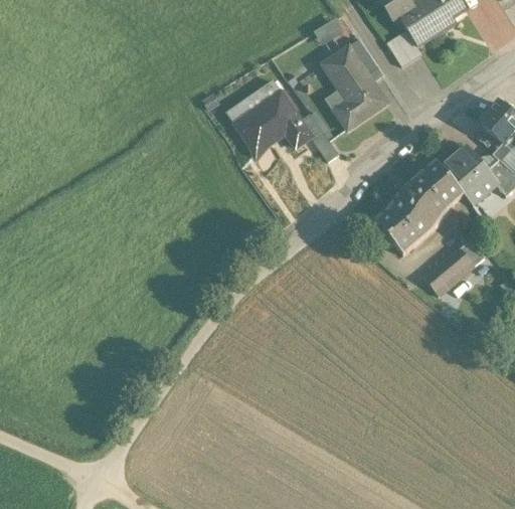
[(381,0),(392,18),(397,14),(397,13),(411,4),(408,0),(381,0)]
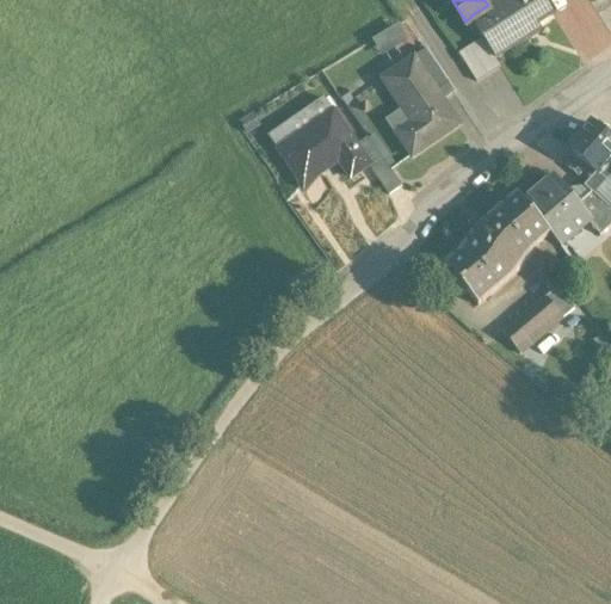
[(495,0),(488,5),(471,16),(471,17),(482,35),(495,54),(528,34),(524,28),(553,10),(547,0),(495,0)]
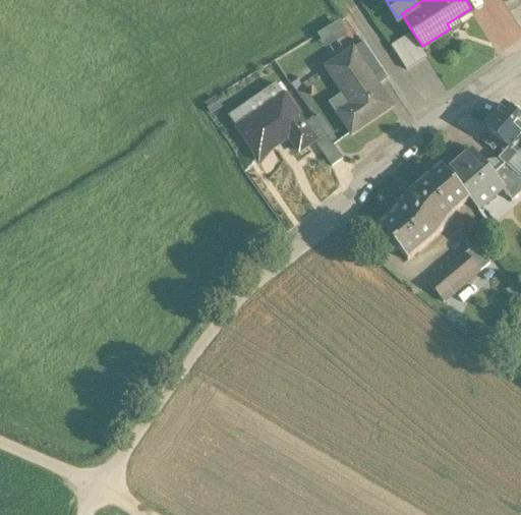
[(317,33),(324,44),(353,25),(347,15),(317,33)]
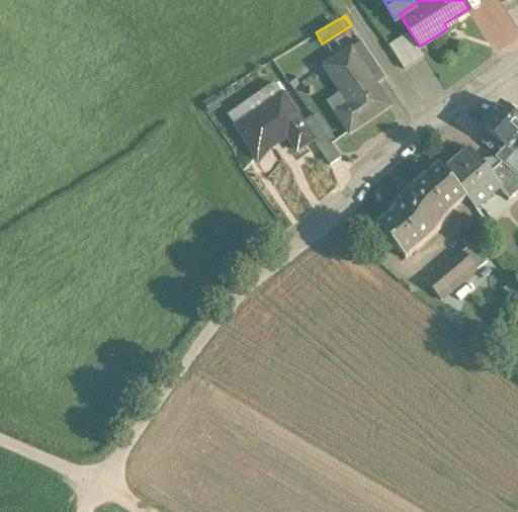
[(420,46),(409,29),(389,41),(404,66),(413,60),(424,53),(420,46)]
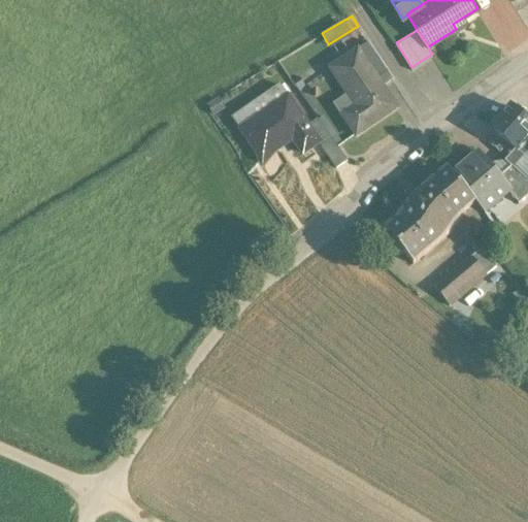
[(367,39),(356,46),(377,77),(388,70),(367,39)]
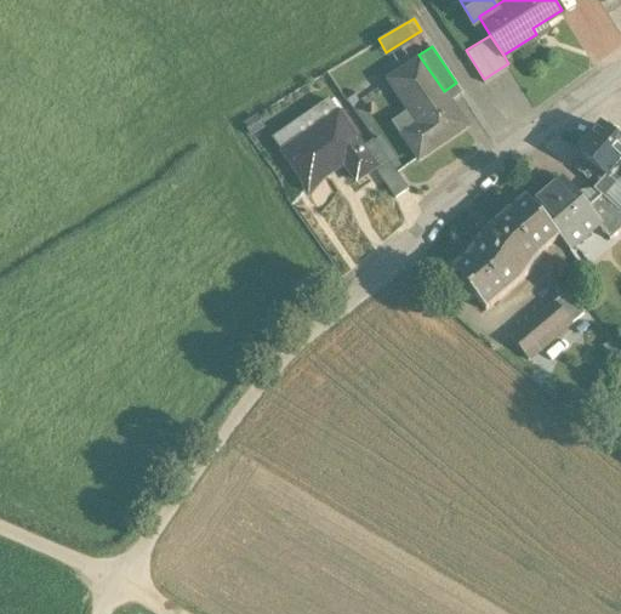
[(444,91),(419,55),(386,78),(415,121),(400,131),(417,155),(466,123),(444,91)]
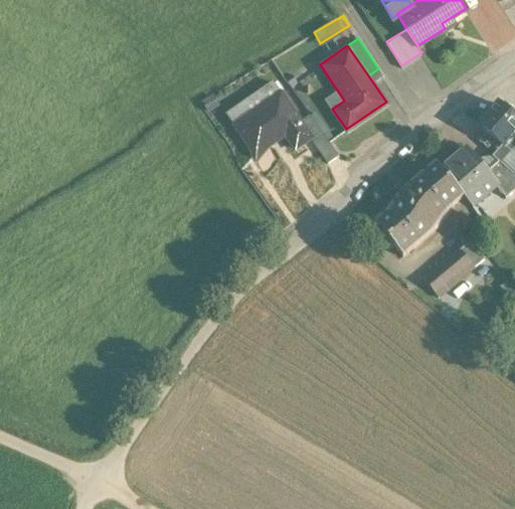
[(299,119),(272,79),(225,112),(254,153),(285,132),(295,147),(310,136),(299,119)]
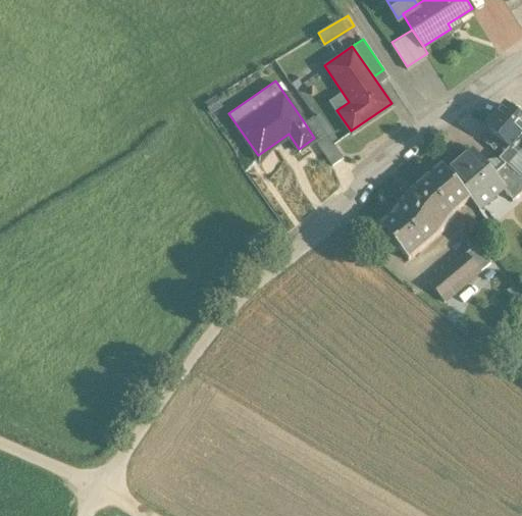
[(212,101),(220,112),(233,102),(225,91),(212,101)]
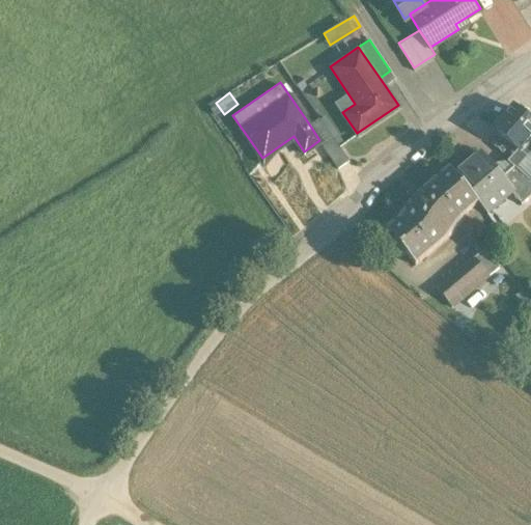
[(530,119),(515,106),(496,128),(519,147),(520,149),(528,141),(530,143),(530,119)]
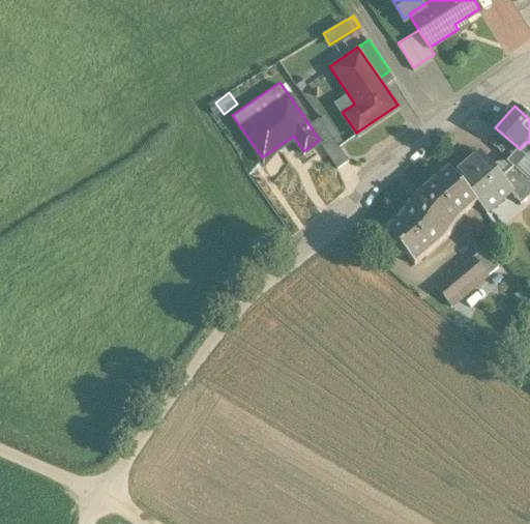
[(347,157),(318,115),(307,122),(319,140),(335,166),(347,157)]
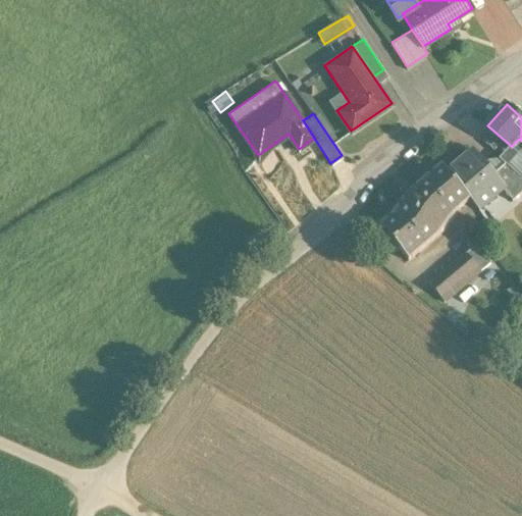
[(521,141),(519,139),(511,147),(510,145),(500,157),(521,176),(521,141)]
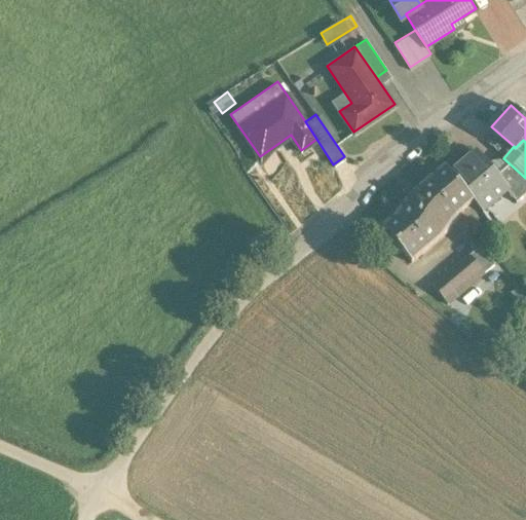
[(451,172),(450,172),(474,199),(483,210),(506,189),(508,188),(496,175),(476,150),(451,172)]
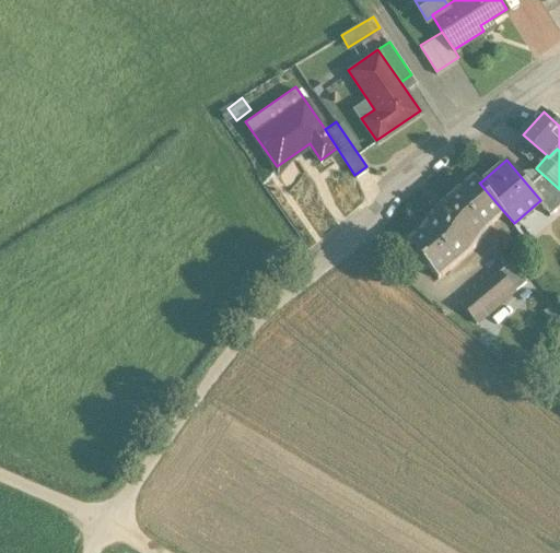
[(559,203),(559,189),(541,174),(528,186),(540,200),(539,201),(549,213),(559,203)]
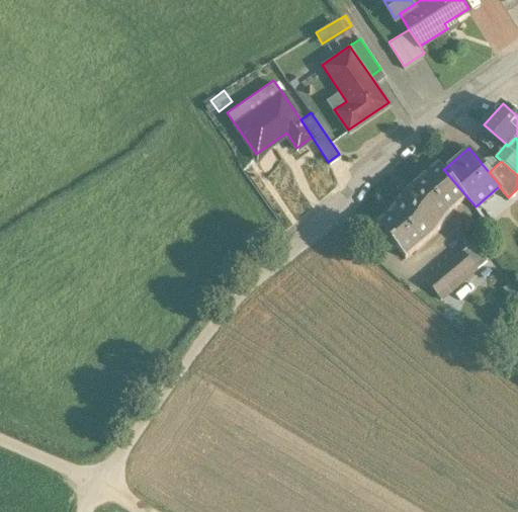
[(438,162),(376,215),(405,248),(466,196),(443,169),(444,169),(438,162)]
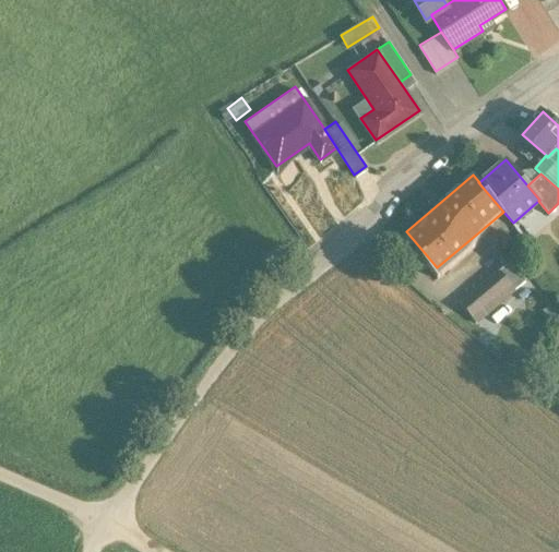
[(520,268),(507,253),(499,260),(512,275),(520,268)]
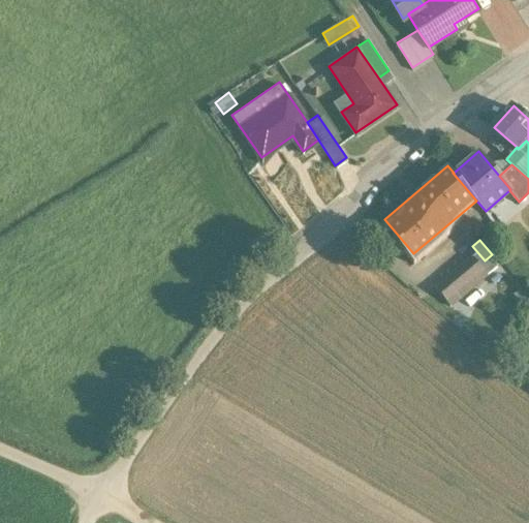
[(457,284),(460,287),(471,278),(468,275),(485,260),(472,246),(435,277),(447,291),(457,284)]
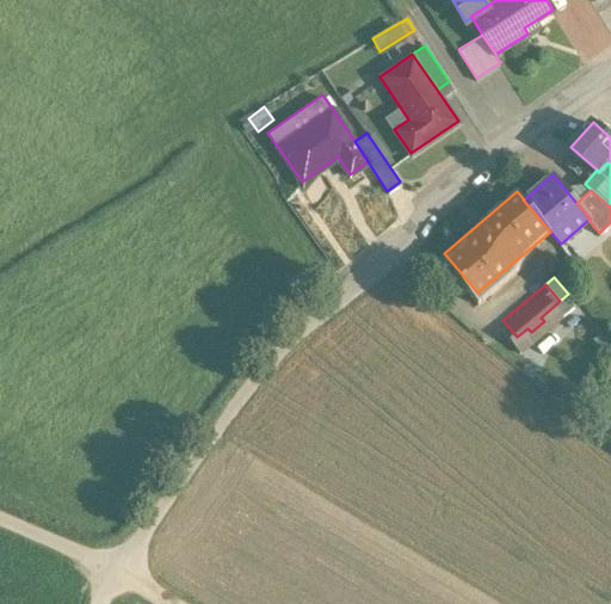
[(610,325),(606,322),(596,334),(610,349),(610,325)]
